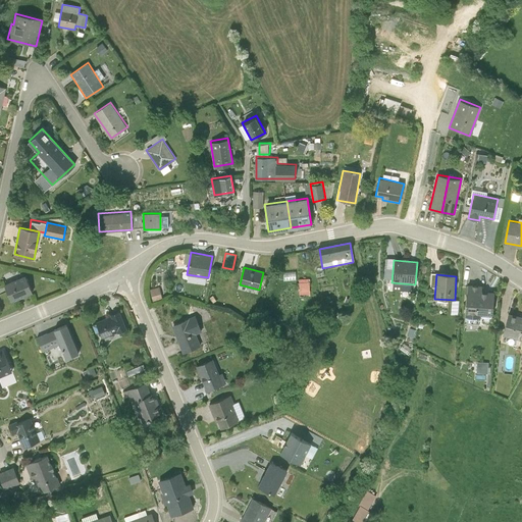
[(33,293),(25,275),(5,284),(12,301),(33,293)]
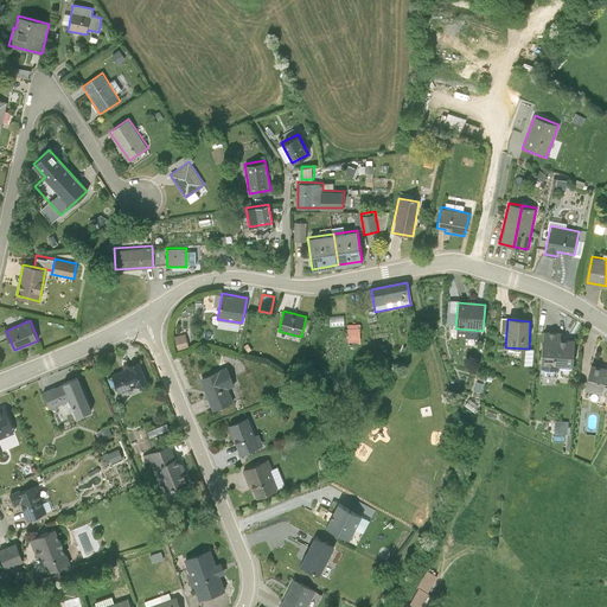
[(359,345),(359,327),(347,327),(347,345),(359,345)]
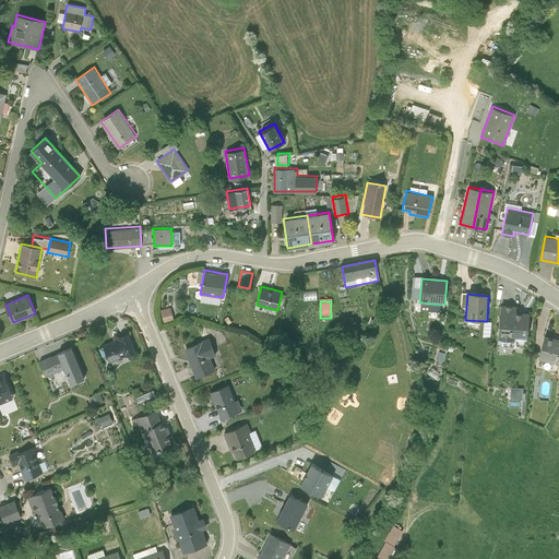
[(515,307),(500,305),(497,339),(514,340),(515,336),(527,337),(528,313),(515,311),(515,307)]
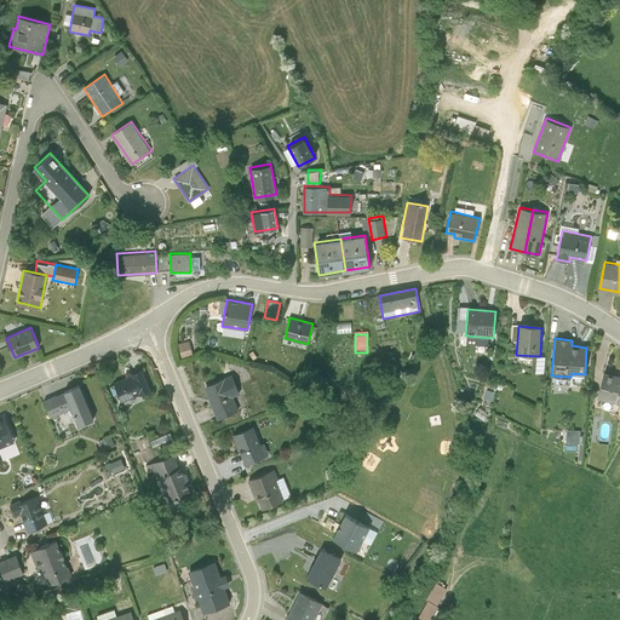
[(188,343),(176,346),(179,359),(191,355),(188,343)]
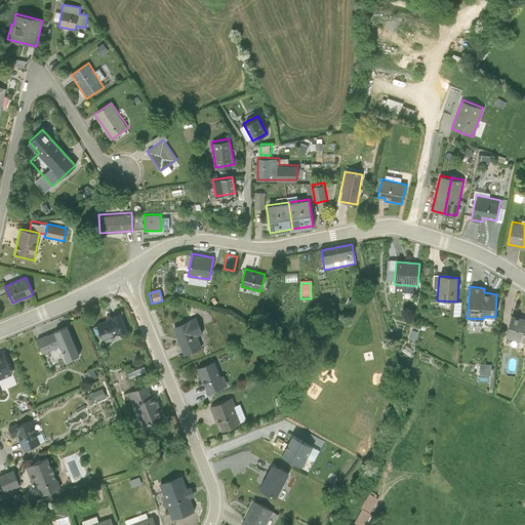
[(461,304),(454,303),(453,317),(460,318),(461,304)]
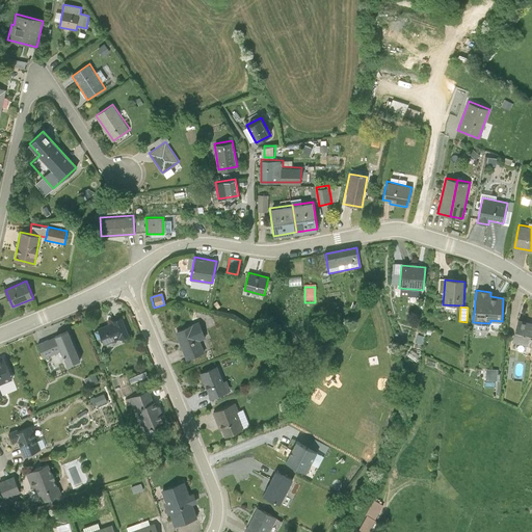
[(129,335),(122,318),(98,328),(104,345),(129,335)]
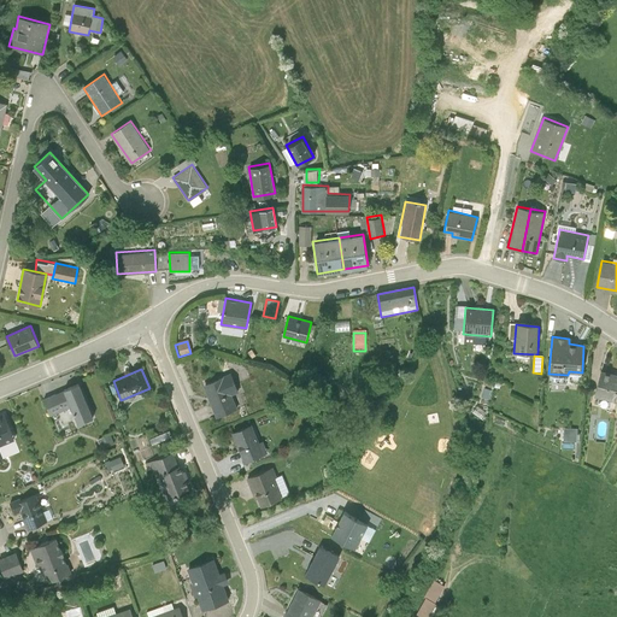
[(616,374),(600,370),(594,394),(616,400),(616,374)]
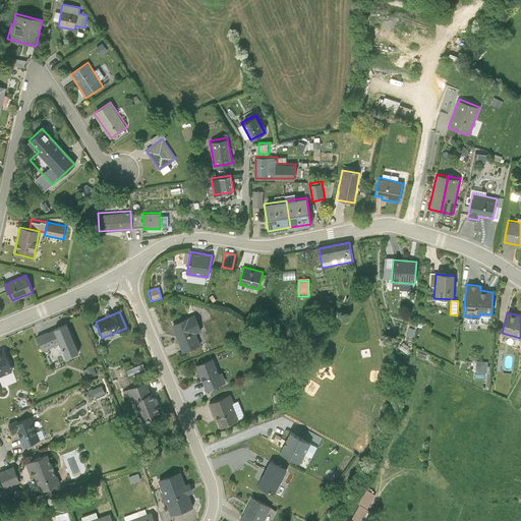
[(194,315),(171,326),(182,352),(200,345),(195,334),(200,332),(194,315)]
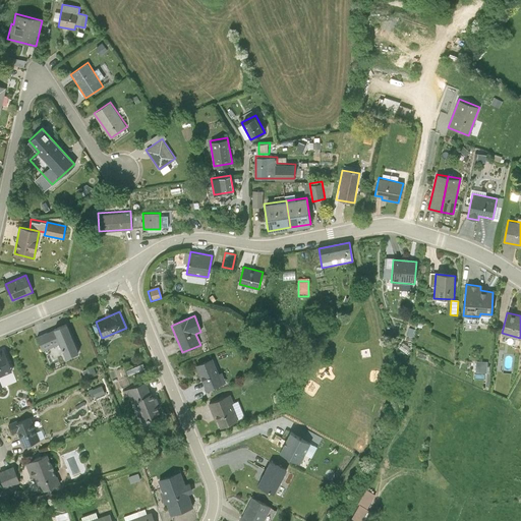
[(67,324),(37,337),(43,350),(60,343),(65,357),(79,351),(67,324)]
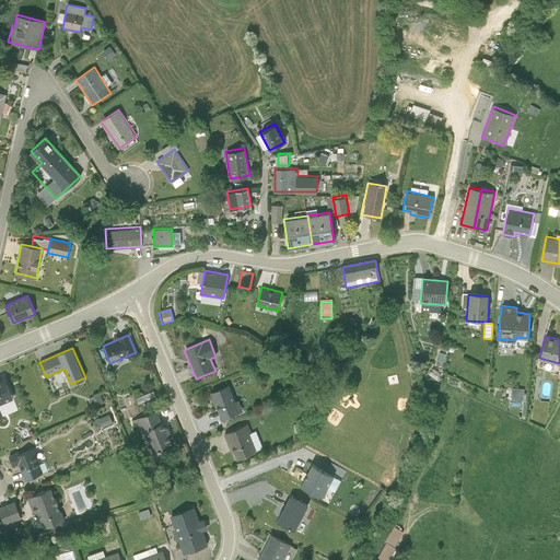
[(0,404),(13,398),(3,376),(0,377),(0,418),(1,418),(0,416),(0,404)]
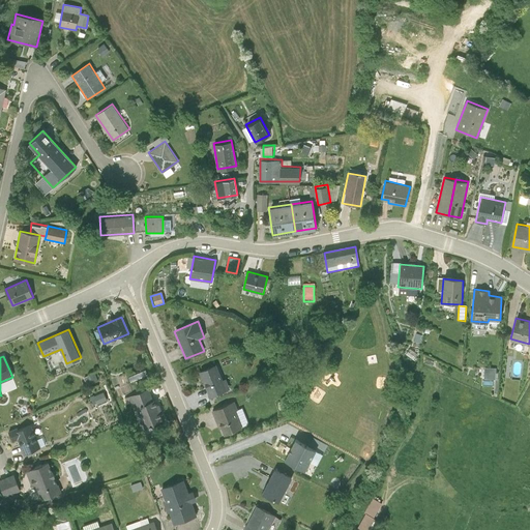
[(223,380),(215,364),(199,372),(210,398),(230,389),(225,379),(223,380)]
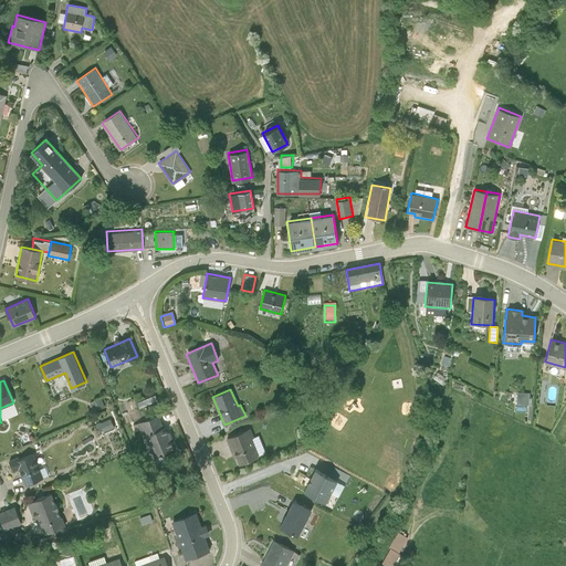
[(520,392),(519,405),(531,405),(532,392),(520,392)]
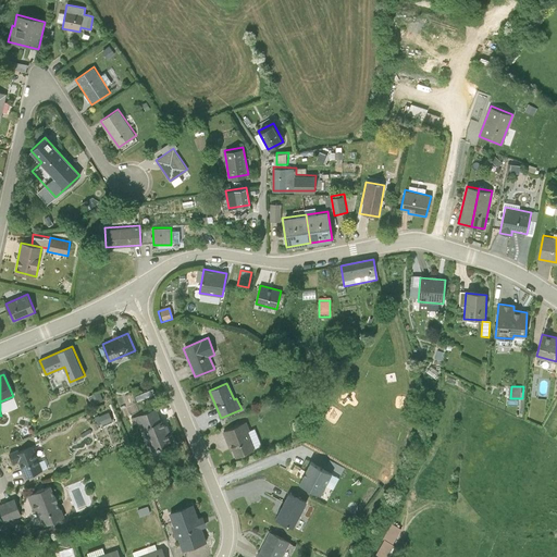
[(173,443),(156,408),(137,418),(153,453),(173,443)]
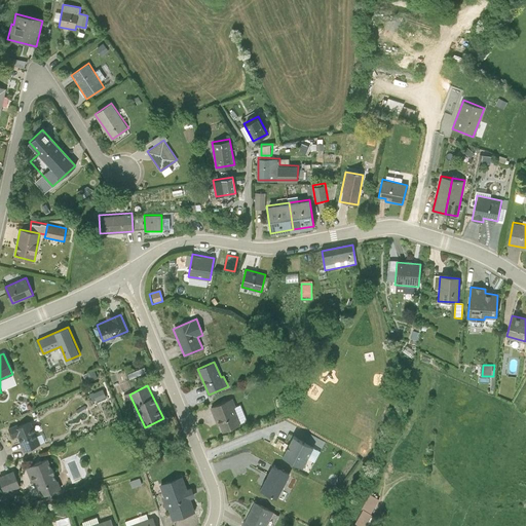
[(232,399),(210,408),(217,425),(219,424),(222,433),(240,425),(233,409),(236,408),(232,399)]
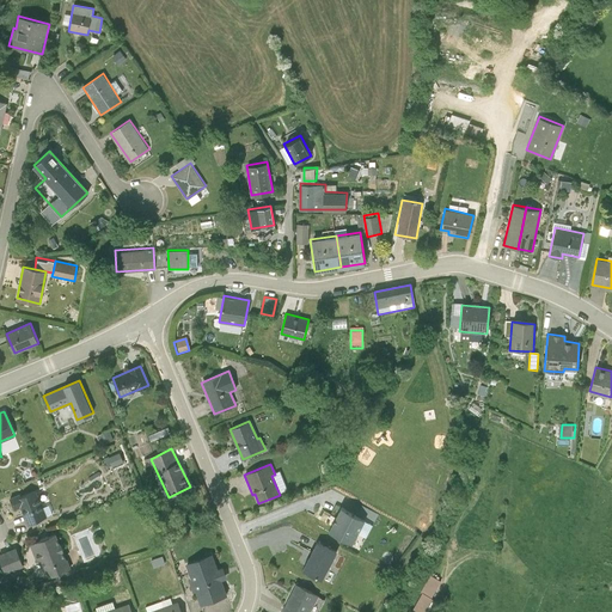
[(47,516),(36,490),(20,496),(19,494),(10,497),(14,509),(19,507),(28,525),(47,516)]
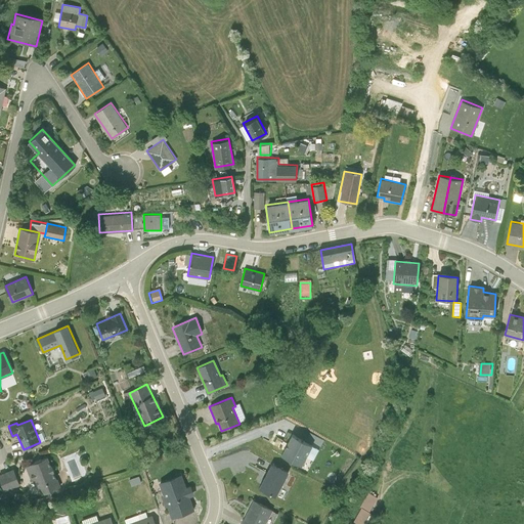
[(313,447),(292,436),(280,455),(301,467),(313,447)]
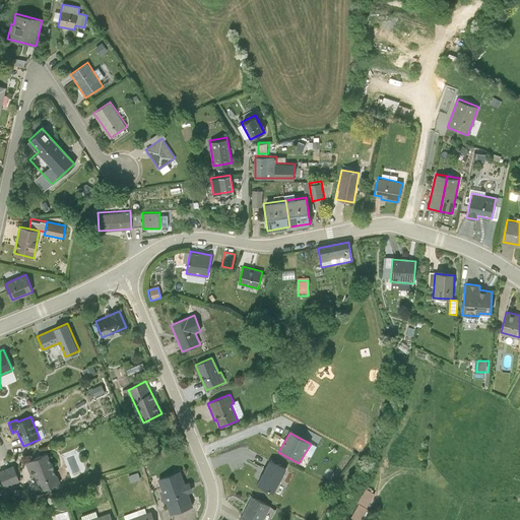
[(60,484),(47,453),(26,462),(31,477),(35,475),(42,491),(60,484)]
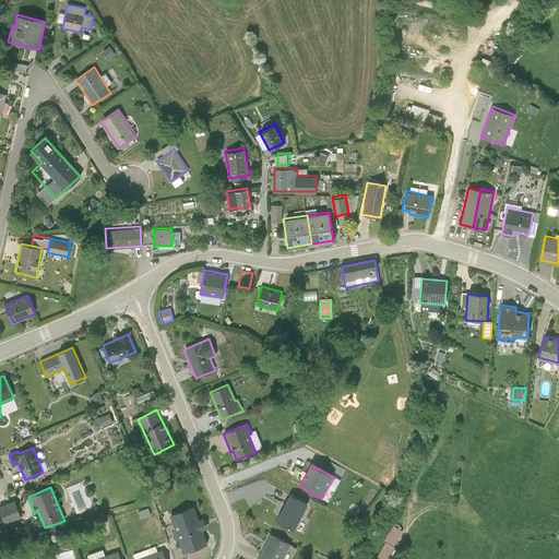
[(292,512),(285,509),(281,519),(296,526),(308,502),(293,496),(288,506),(293,509),(292,512)]
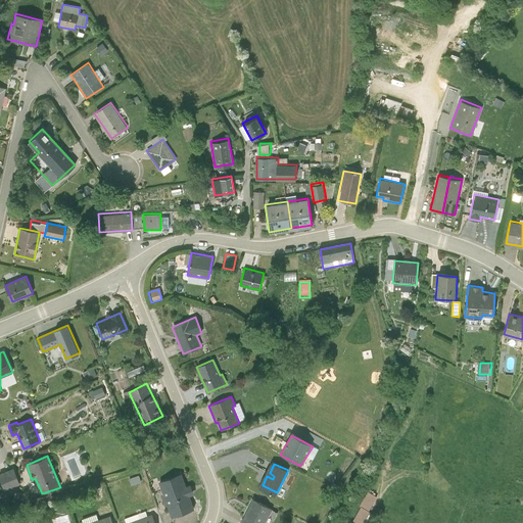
[(19,484),(13,469),(0,474),(0,480),(5,491),(19,484)]
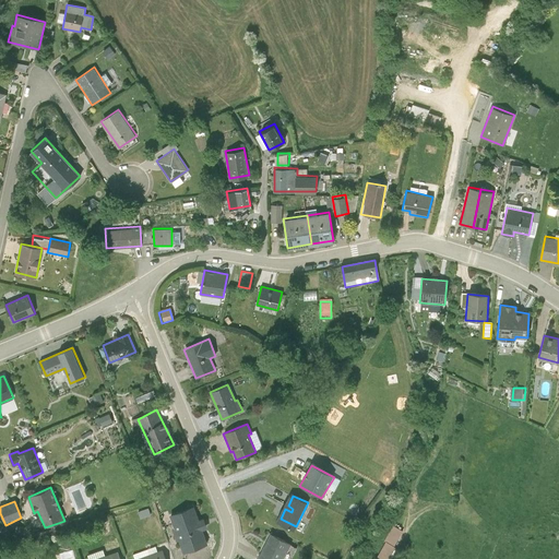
[(207,545),(193,507),(169,515),(182,554),(207,545)]
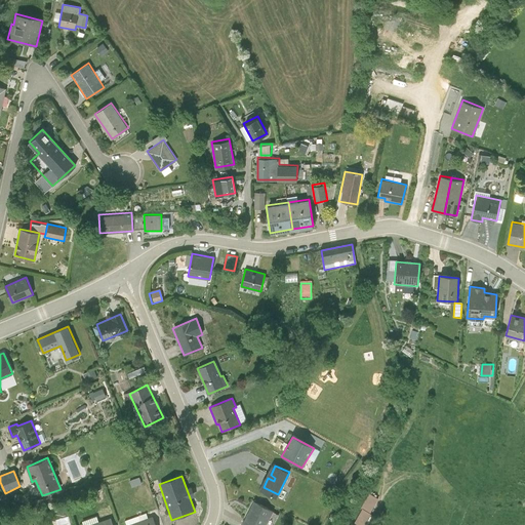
[(372,491),(356,520),(364,524),(365,524),(381,496),(372,491)]
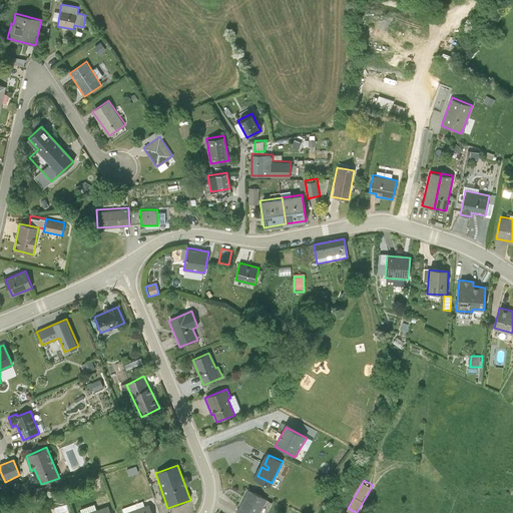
[(260,512),(268,499),(248,490),(235,512),(260,512)]
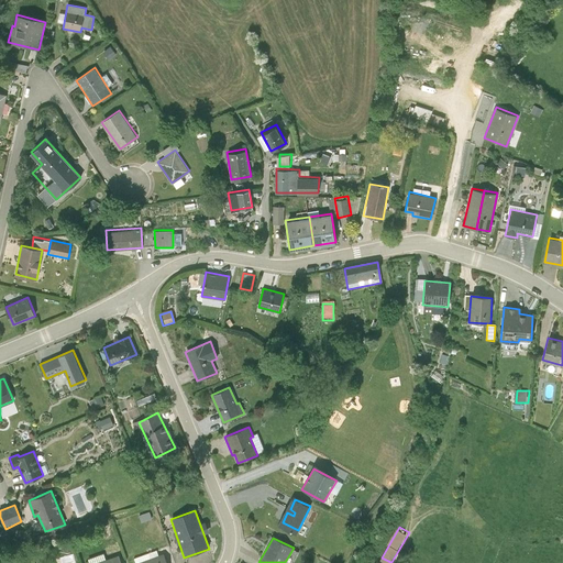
[(133,559),(134,562),(140,562),(158,558),(156,551),(133,559)]
